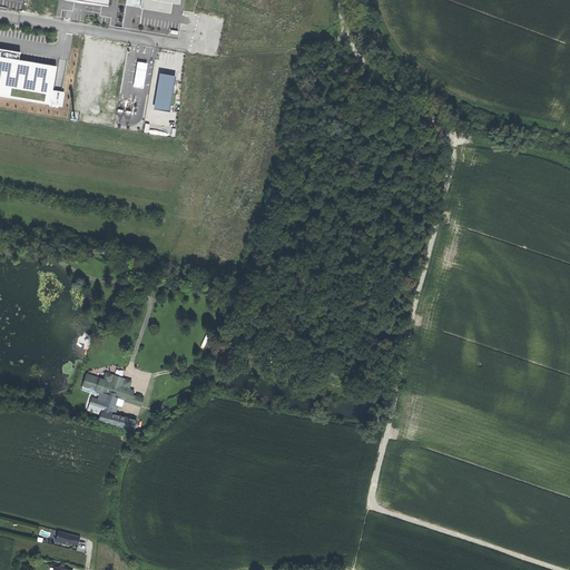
[(141,0),(140,8),(157,11),(170,13),(173,3),(179,5),(179,0),(141,0)]
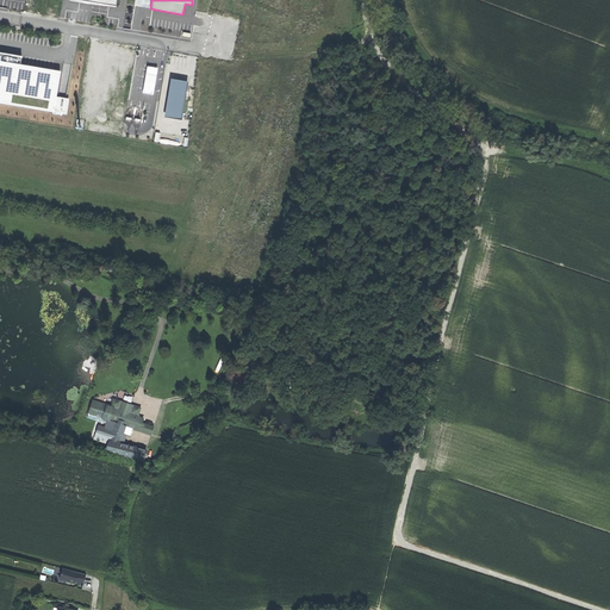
[(68,101),(55,99),(56,97),(60,72),(51,70),(24,66),(20,64),(22,56),(0,53),(0,101),(66,113),(68,101)]
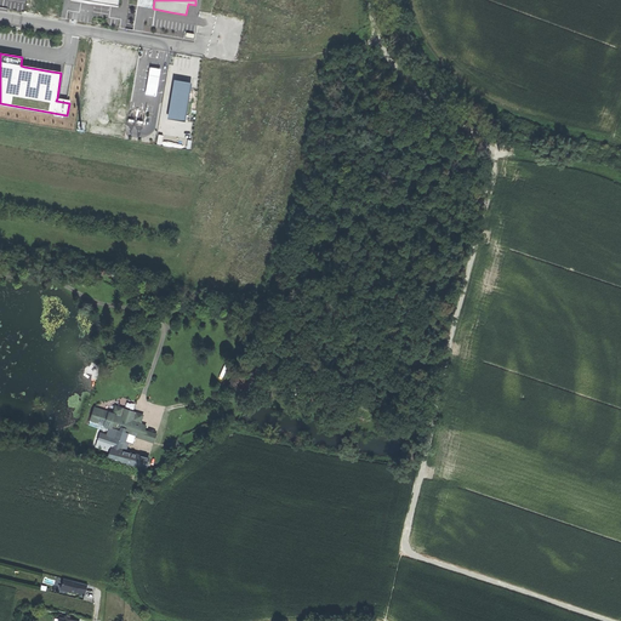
[(192,87),(174,84),(167,114),(186,118),(192,87)]
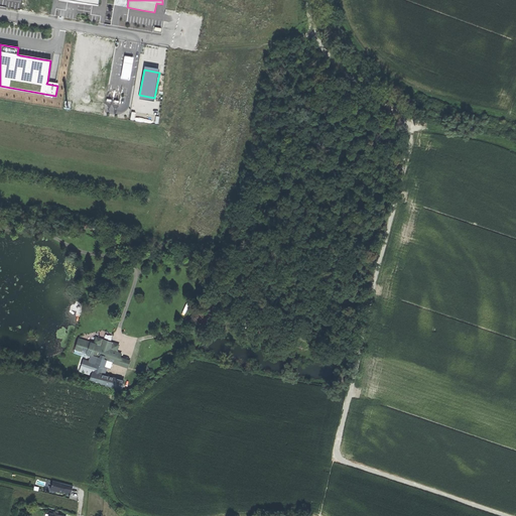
[(187,321),(198,327),(205,313),(196,308),(187,321)]
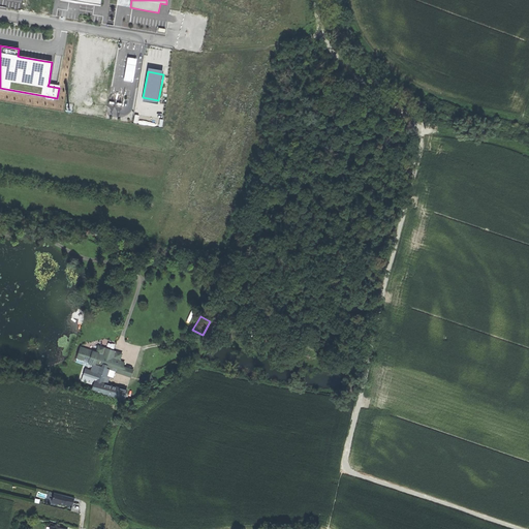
[(95,380),(95,382),(103,384),(109,369),(111,362),(112,358),(110,358),(111,354),(106,353),(105,355),(104,355),(99,353),(80,348),(76,359),(98,366),(96,372),(86,369),(83,377),(95,380)]
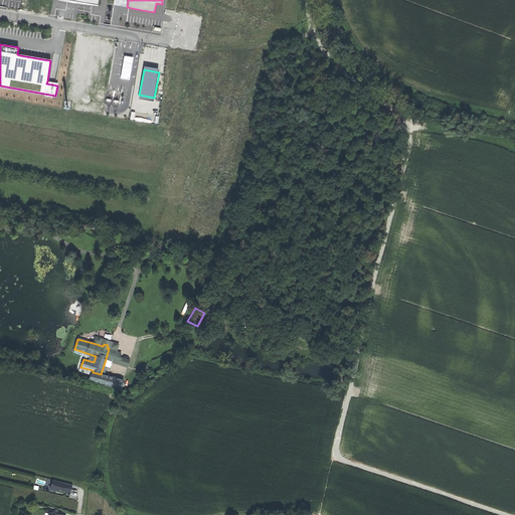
[(116,343),(104,339),(102,346),(103,346),(104,344),(108,345),(107,348),(109,348),(108,352),(113,354),(111,360),(127,365),(129,361),(119,357),(120,353),(117,352),(119,344),(116,343)]
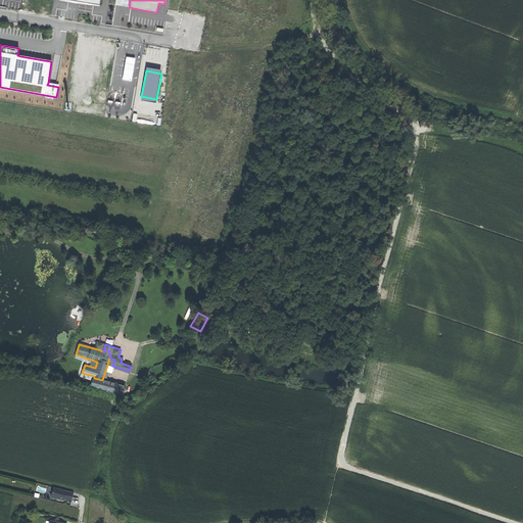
[(91,386),(122,396),(125,387),(102,380),(94,378),(91,386)]
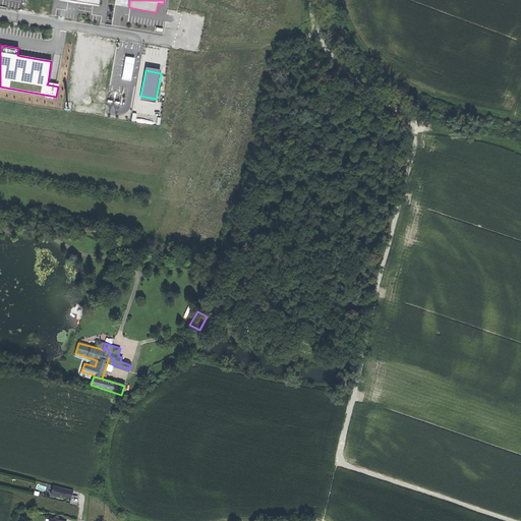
[(52,486),(50,495),(70,500),(72,491),(52,486)]
